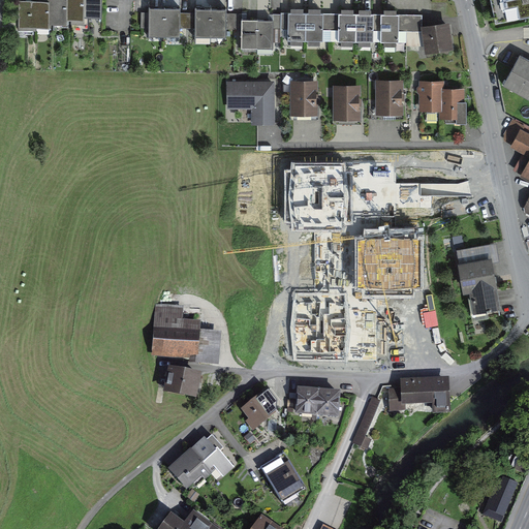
[(49,4),(48,25),(66,26),(66,21),(67,0),(41,0),(41,4),(49,4)]
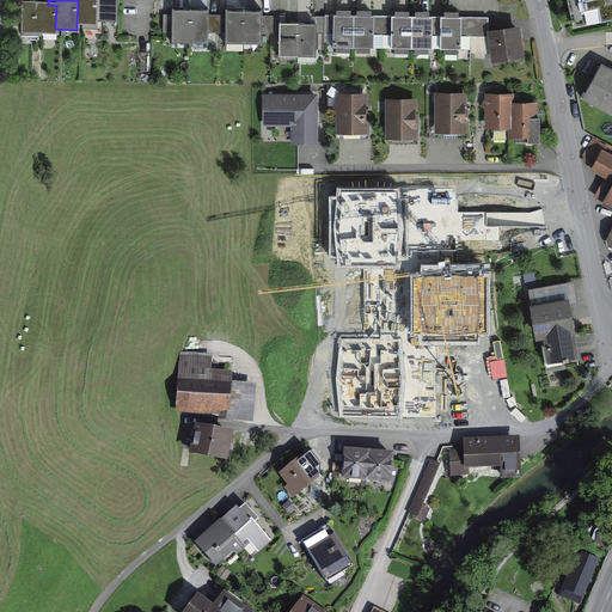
[(78,0),(77,24),(97,25),(97,20),(97,0),(78,0)]
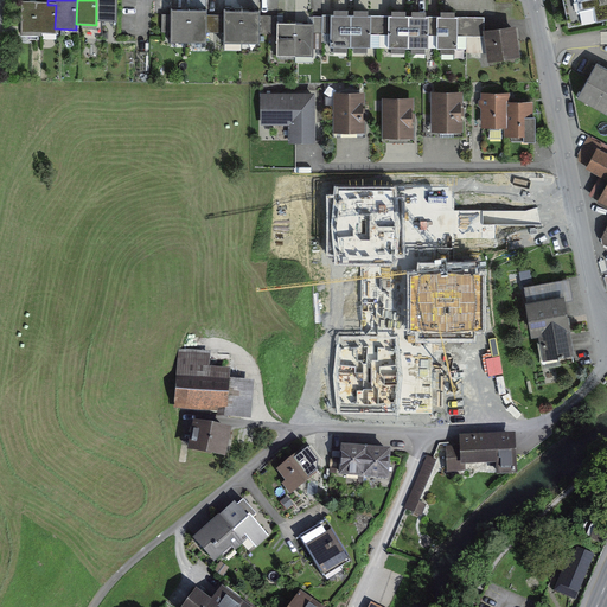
[(96,0),(96,20),(115,21),(115,0),(96,0)]
